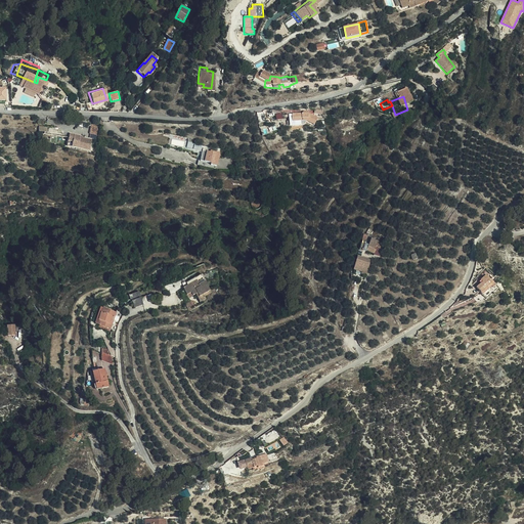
[(264,111),(257,113),(259,122),(266,121),(264,111)]
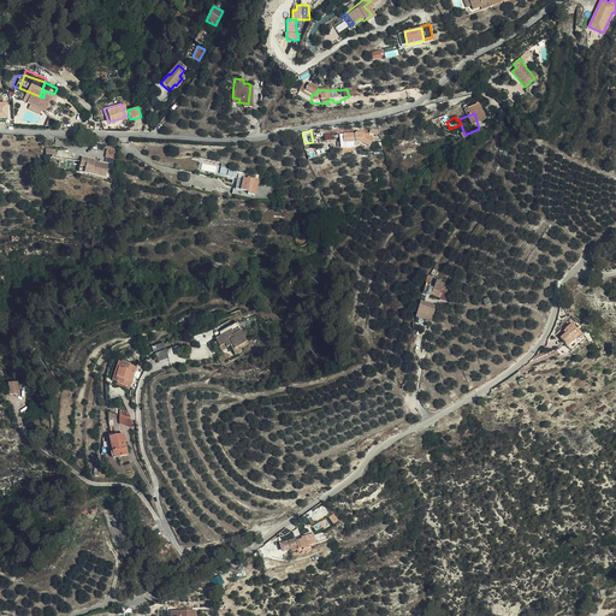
[(333,137),(333,140),(335,148),(351,147),(354,144),(363,149),(367,142),(368,140),(356,134),(338,135),(338,137),(333,137)]
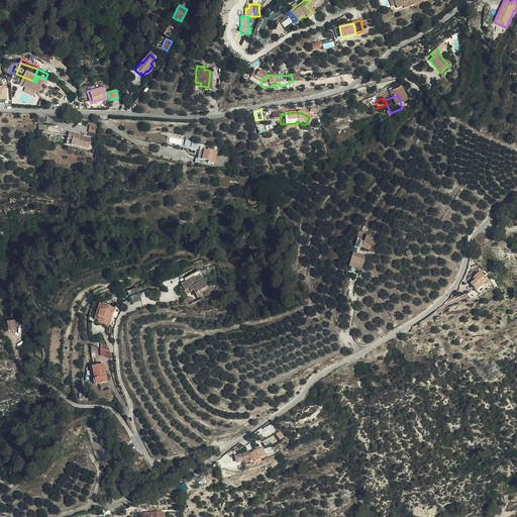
[(67,132),(65,140),(69,140),(67,145),(85,150),(88,139),(80,137),(76,136),(77,134),(67,132)]
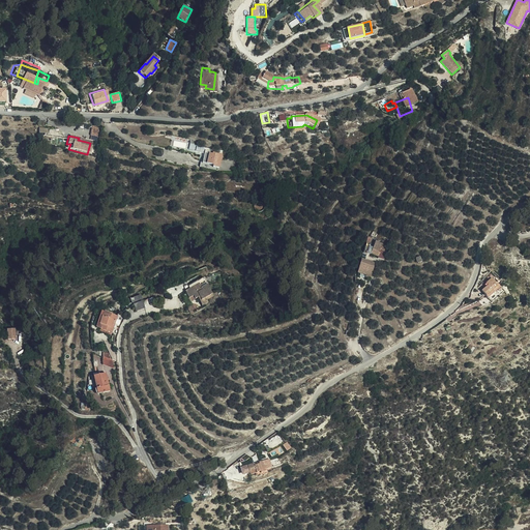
[(163,139),(156,138),(149,144),(162,147),(163,139)]
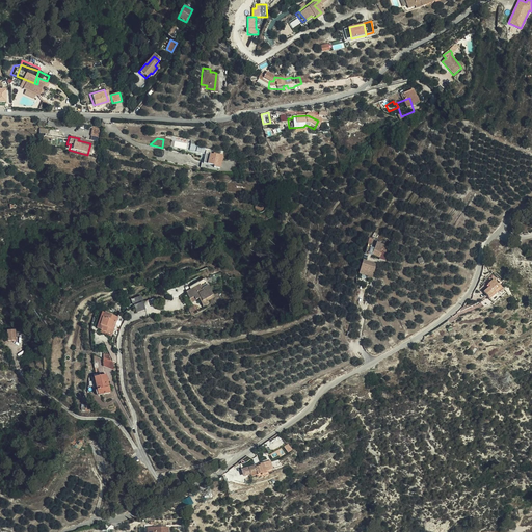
[(187,142),(175,138),(173,145),(189,151),(190,145),(187,144),(187,142)]
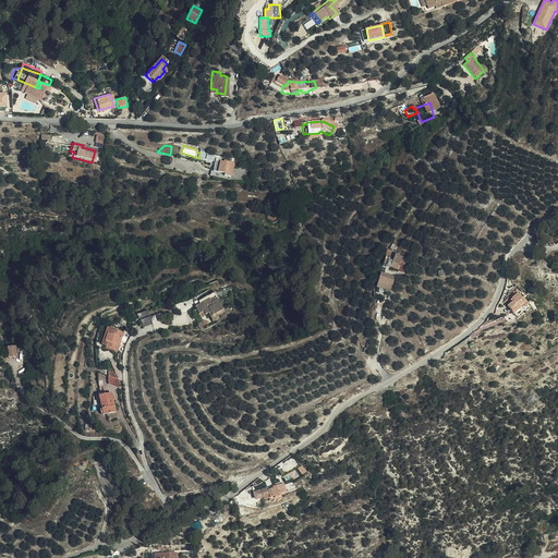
[(229,157),(218,157),(218,160),(211,159),(210,172),(222,172),(223,162),(229,164),(229,157)]
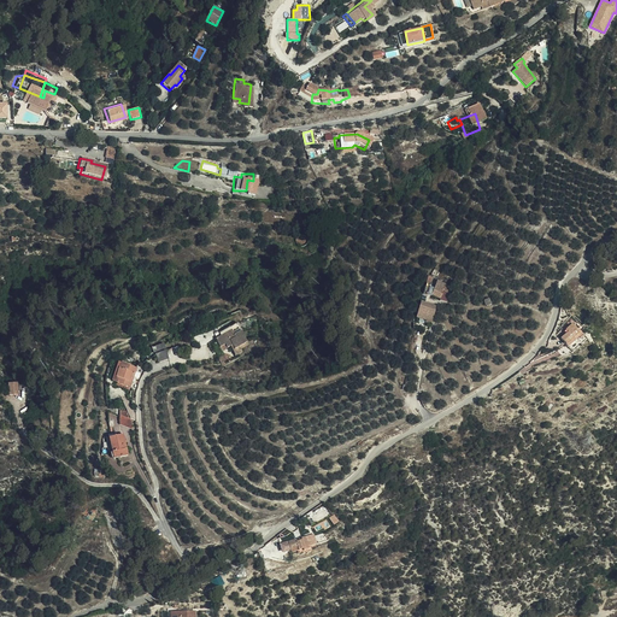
[(233,191),(233,195),(252,197),(253,181),(247,180),(246,191),(233,191)]
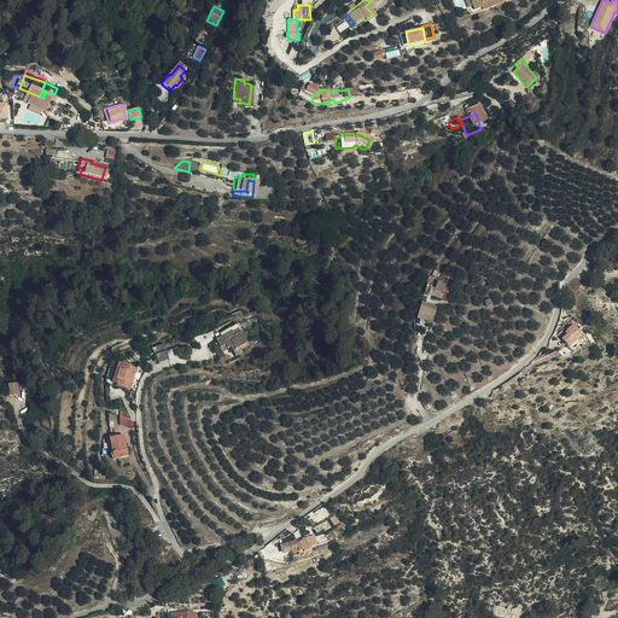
[(438,297),(443,284),(433,280),(429,293),(438,297)]
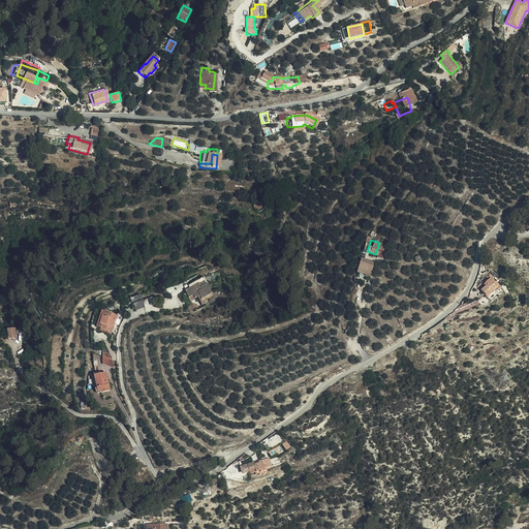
[(353,269),(365,274),(370,262),(359,257),(353,269)]
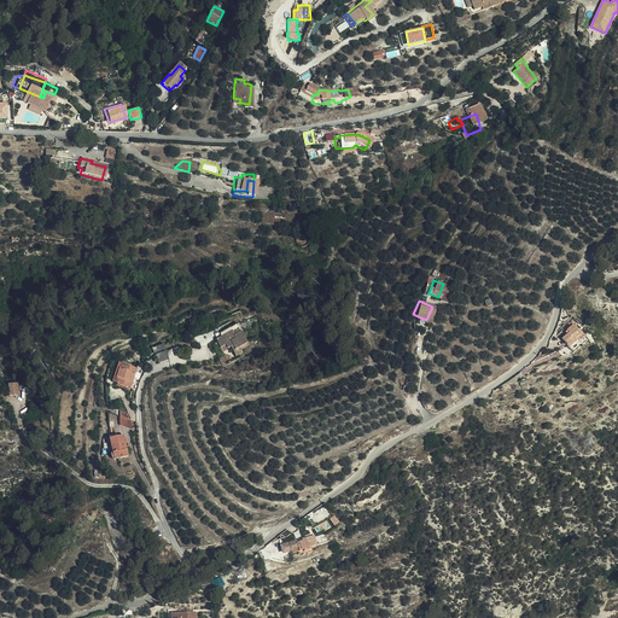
[(215,338),(209,340),(211,342),(214,344),(223,336),(232,328),(229,325),(213,333),(215,338)]
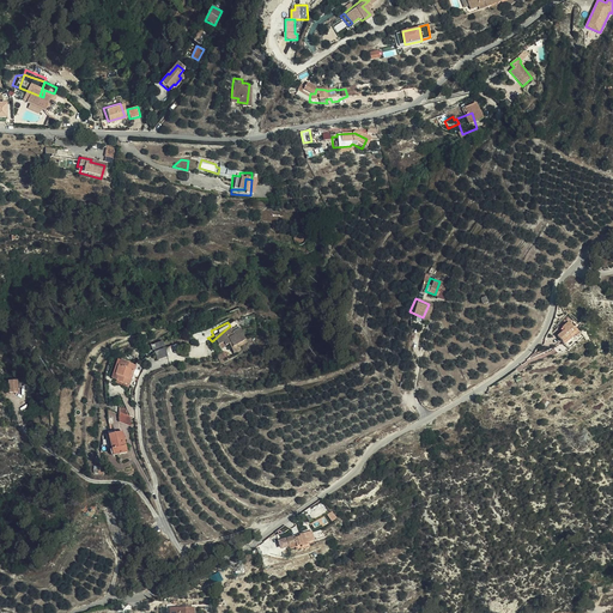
[(557,337),(569,350),(583,338),(569,322),(562,328),(564,331),(557,337)]
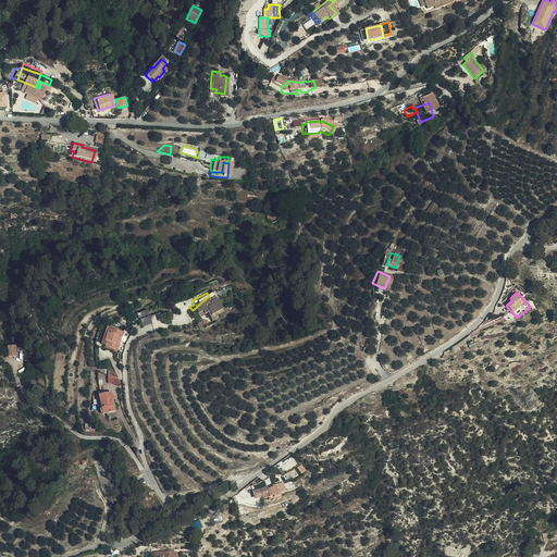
[(190,308),(188,307),(192,313),(197,311),(199,314),(202,313),(205,317),(218,310),(209,296),(201,302),(193,310),(190,308)]
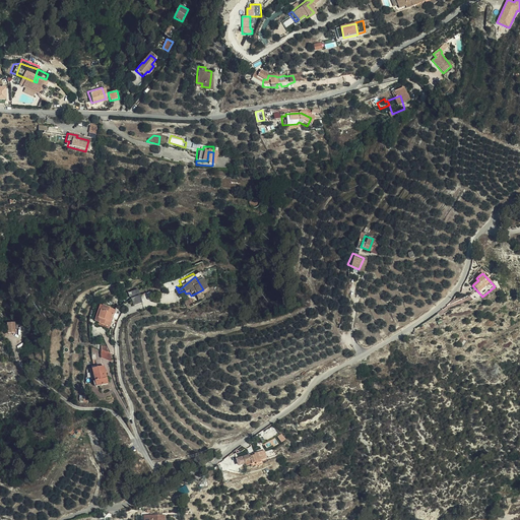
[(138,300),(139,299),(139,293),(137,294),(135,287),(122,293),(125,299),(126,299),(129,305),(138,301),(138,300)]
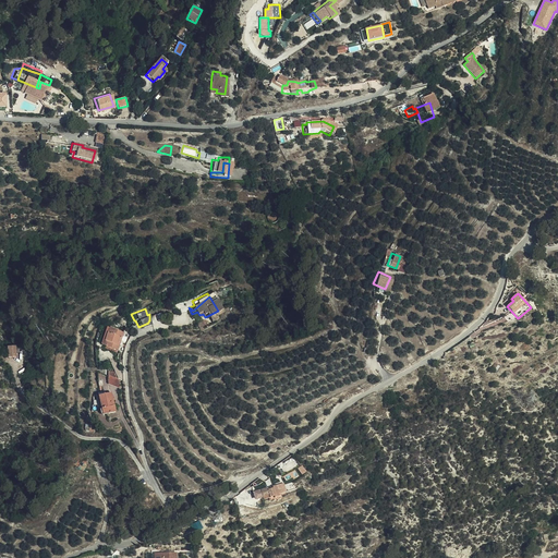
[(149,314),(149,320),(160,316),(157,311),(149,314)]
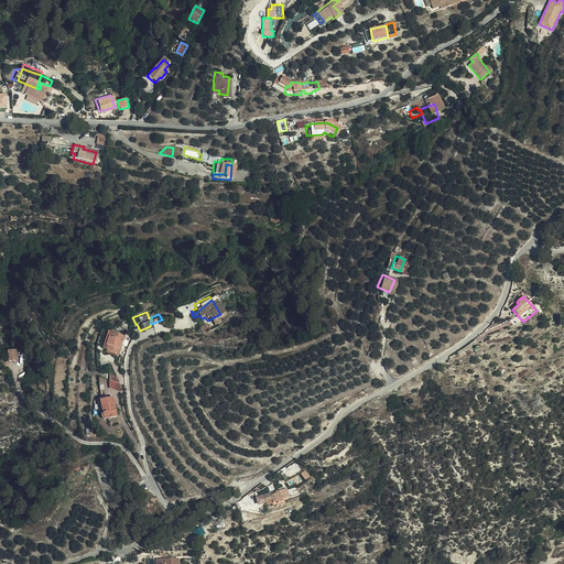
[(105,350),(116,354),(118,349),(115,348),(117,342),(119,343),(121,336),(105,332),(99,349),(105,350)]
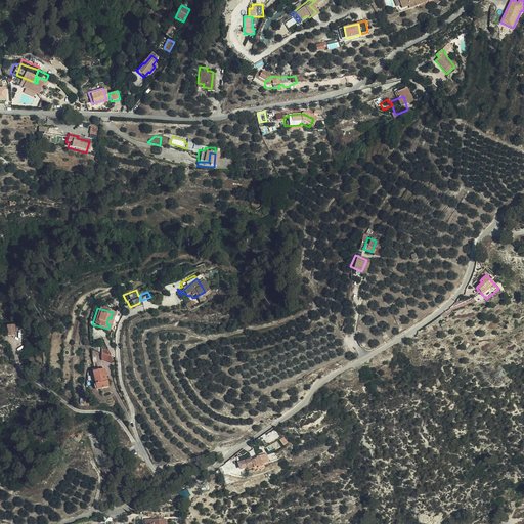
[(15,324),(7,325),(8,336),(16,335),(15,324)]
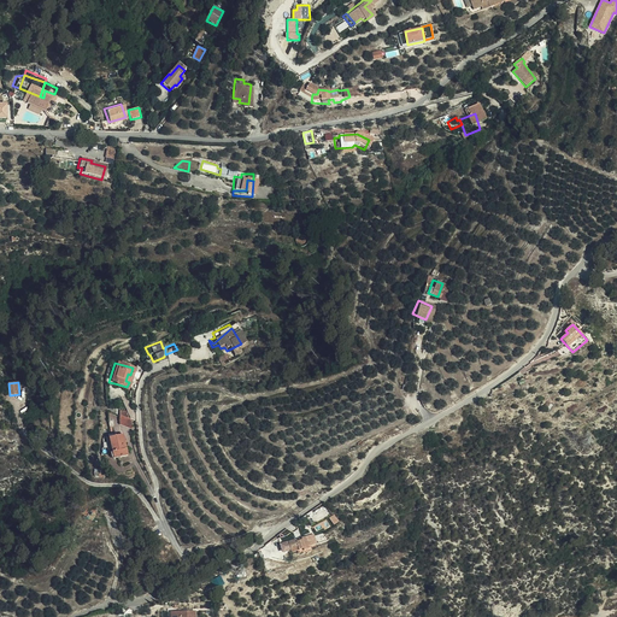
[(130,428),(130,421),(119,417),(118,424),(130,428)]
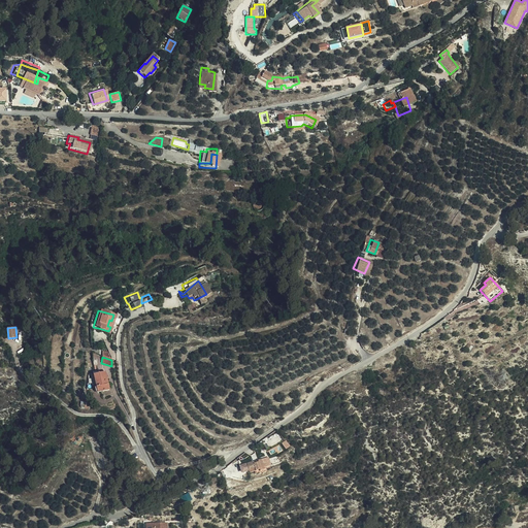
[(106,390),(105,385),(103,385),(102,377),(103,377),(103,373),(90,374),(93,393),(106,390)]
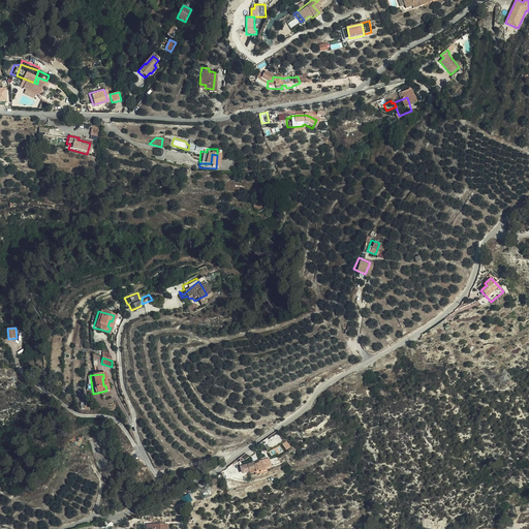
[(254,465),(254,463),(241,468),(242,472),(243,473),(244,473),(255,470),(256,472),(259,471),(260,472),(266,471),(262,461),(258,462),(258,463),(254,465)]
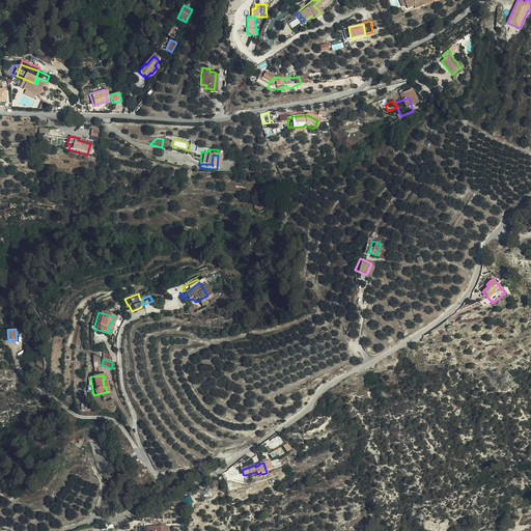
[(185,505),(193,503),(191,496),(183,499),(185,505)]
